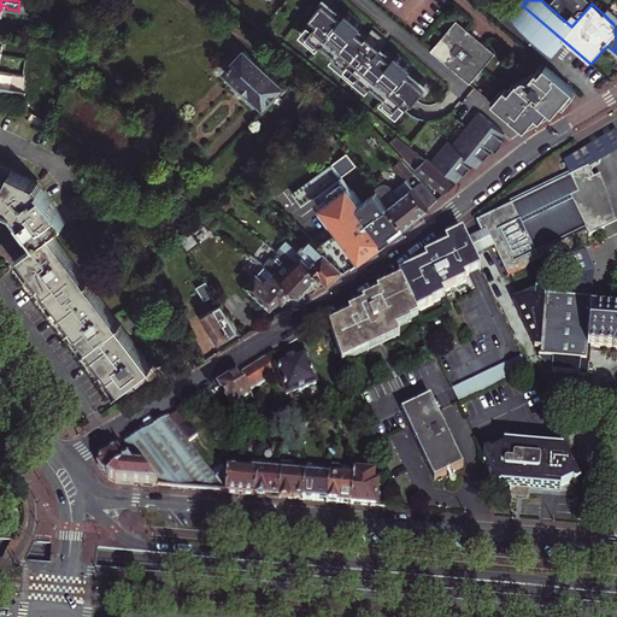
[(564,41),(522,5),(511,19),(553,56),(564,41)]
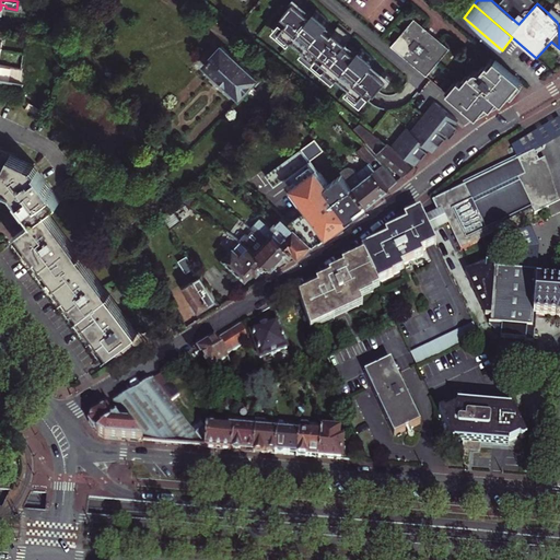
[(294,26),(284,37),(301,50),(302,49),(310,55),(307,57),(319,67),(322,65),(331,74),(330,77),(341,86),(343,84),(351,90),(349,92),(364,105),(374,94),(381,100),(393,85),(386,80),(389,77),(378,68),(380,66),(366,55),(364,57),(353,47),(356,45),(342,33),(340,35),(334,30),(335,27),(322,15),(319,18),(310,9),(307,12),(301,7),(289,21),(294,26)]
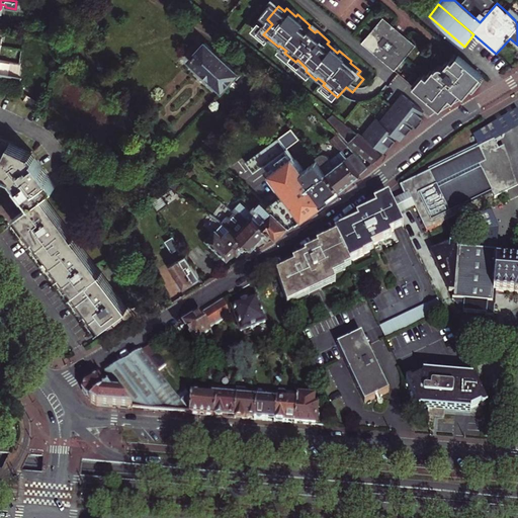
[(517,12),(511,6),(506,11),(515,20),(517,24),(517,12)]
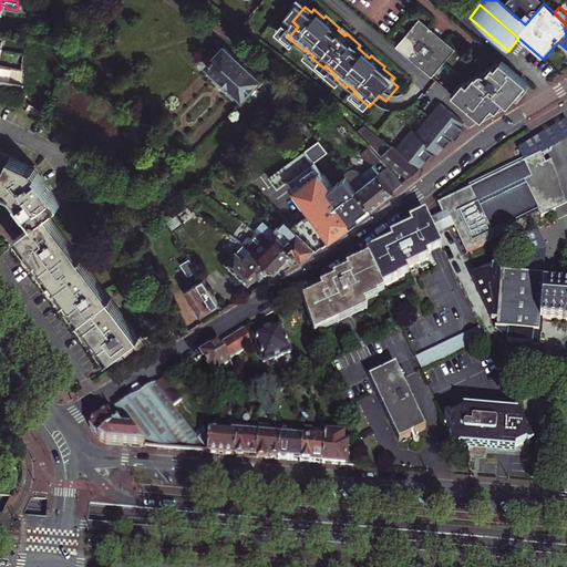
[(454,48),(419,19),(397,45),(432,75),(454,48)]
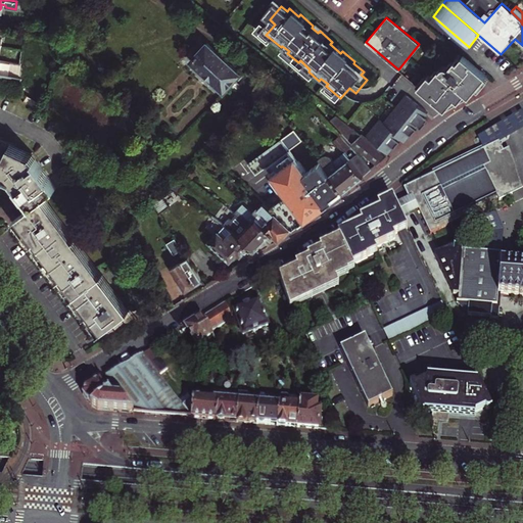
[(190,62),(224,92),(240,75),(205,44),(190,62)]
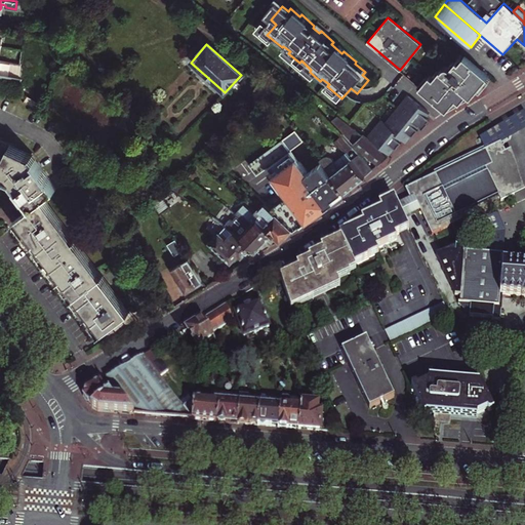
[(462,103),(471,97),(489,76),(470,59),(466,55),(459,63),(456,61),(455,62),(453,61),(449,66),(447,65),(443,70),(441,69),(433,79),(430,76),(420,88),(440,105),(447,110),(457,98),(460,102),(462,103)]
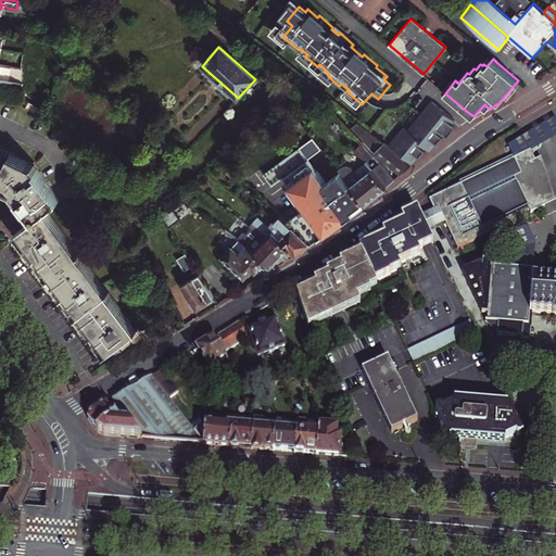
[(0,73),(23,76),(23,67),(0,64),(0,73)]
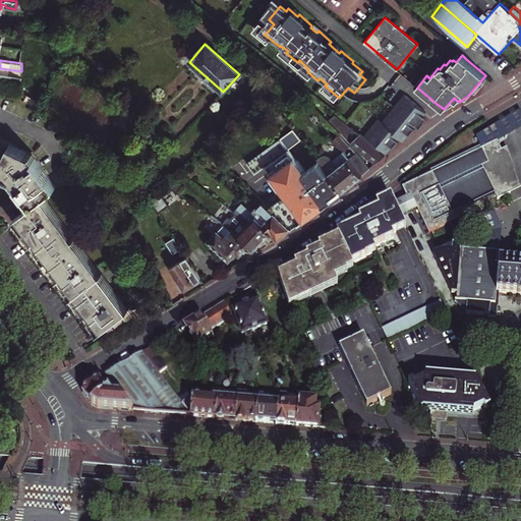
[(363,136),(385,154),(398,137),(402,140),(414,124),(418,127),(425,117),(422,114),(424,112),(402,94),(381,122),(377,119),(363,136)]
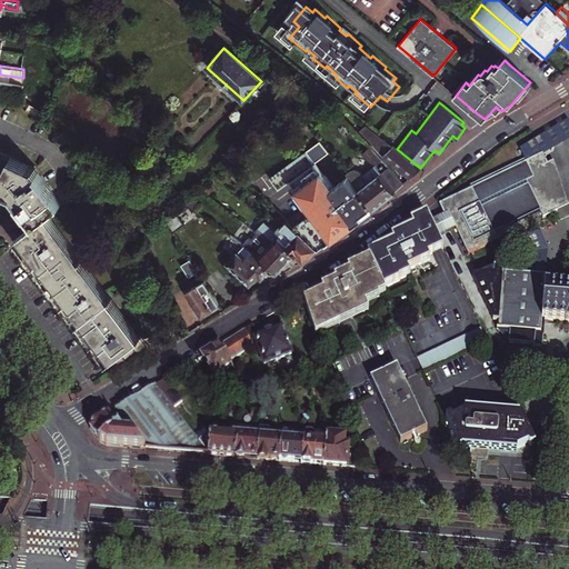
[(358,136),(411,178),(417,173),(422,169),(420,168),(397,149),(366,126),(358,136)]
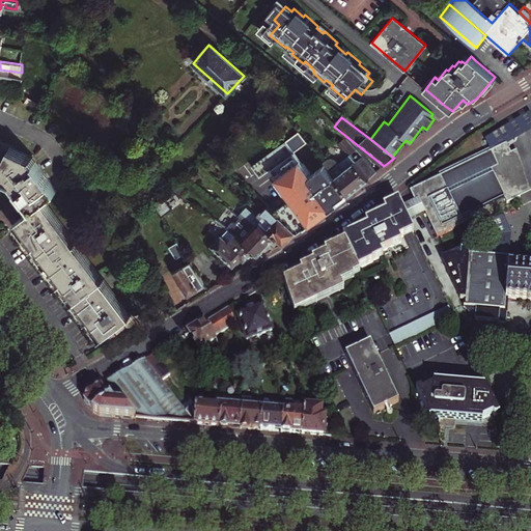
[(530,120),(528,119),(520,123),(520,132),(528,137),(530,134),(530,120)]
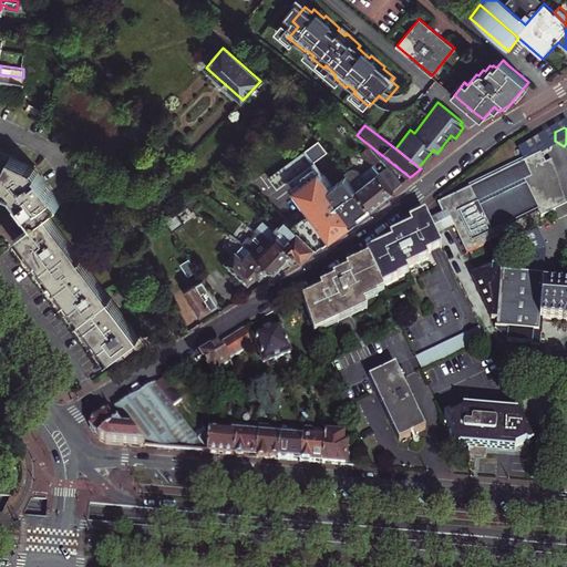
[(471,189),(437,205),(443,215),(430,223),(436,237),(455,227),(470,253),(509,232),(506,226),(540,208),(544,215),(566,202),(566,197),(552,157),(546,161),(540,151),(524,160),(523,156),(470,186),(471,189)]
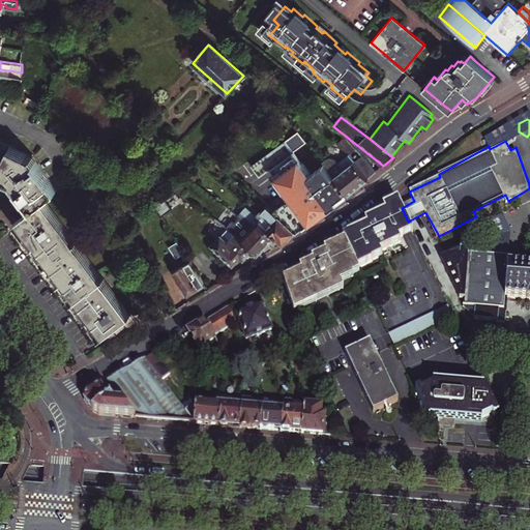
[(0,170),(10,148),(3,144),(1,148),(3,148),(0,153),(0,170)]
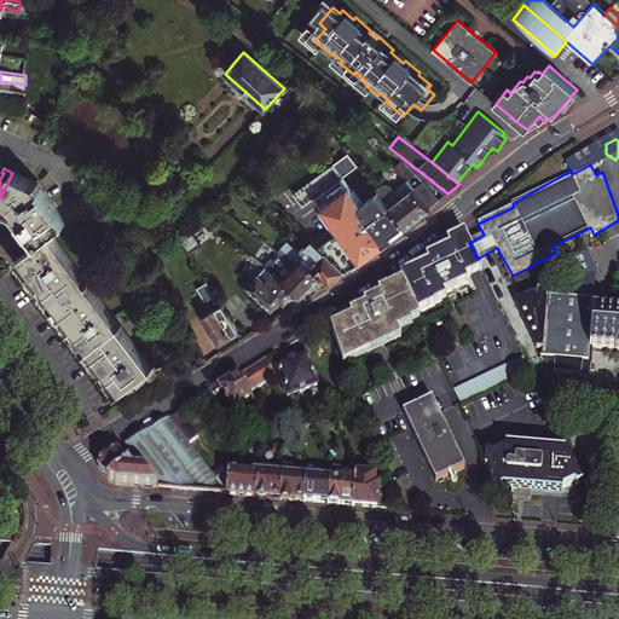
[(56,305),(90,350),(123,394),(155,370),(121,327),(86,282),(52,236),(68,224),(39,185),(12,173),(0,198),(0,204),(16,213),(23,223),(40,246),(36,249),(22,259),(56,305)]
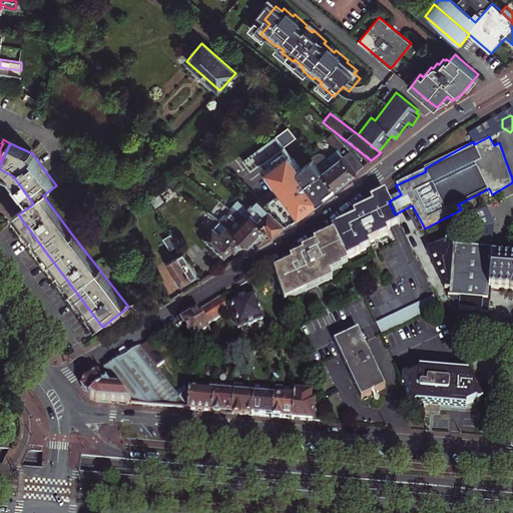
[(353,165),(339,148),(328,157),(326,154),(325,154),(324,154),(324,153),(323,153),(322,153),(321,153),(321,152),(320,152),(319,152),(318,152),(318,153),(317,153),(313,155),(320,163),(338,187),(343,183),(357,172),(358,171),(353,165)]
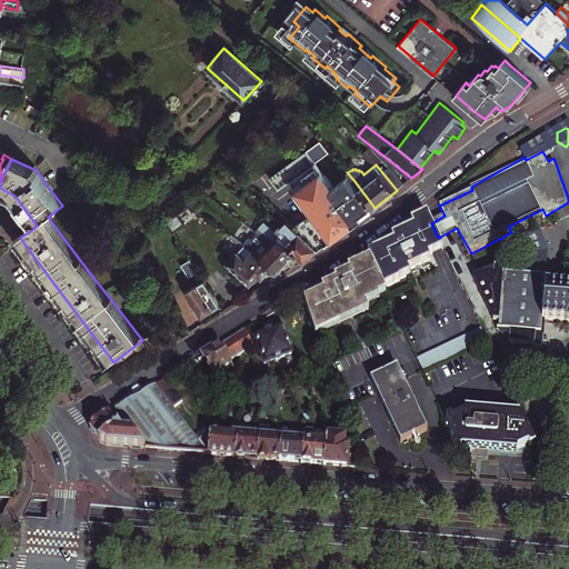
[(323,182),(299,201),(315,221),(349,196),(330,171),(321,179),(323,182)]
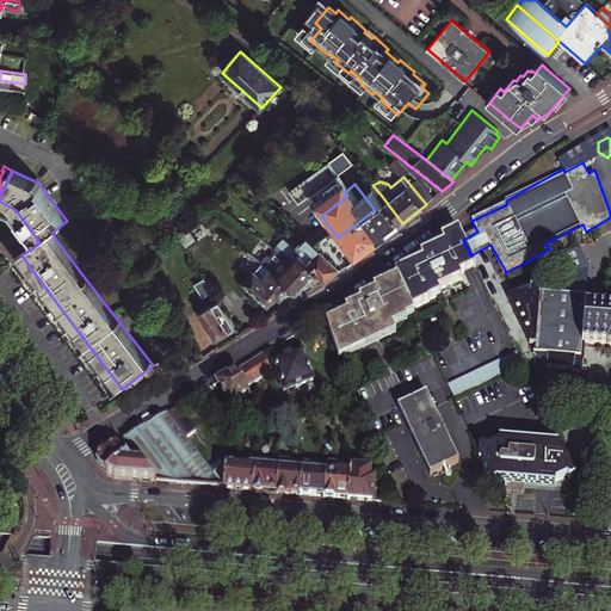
[(187,226),(177,233),(186,248),(197,240),(187,226)]
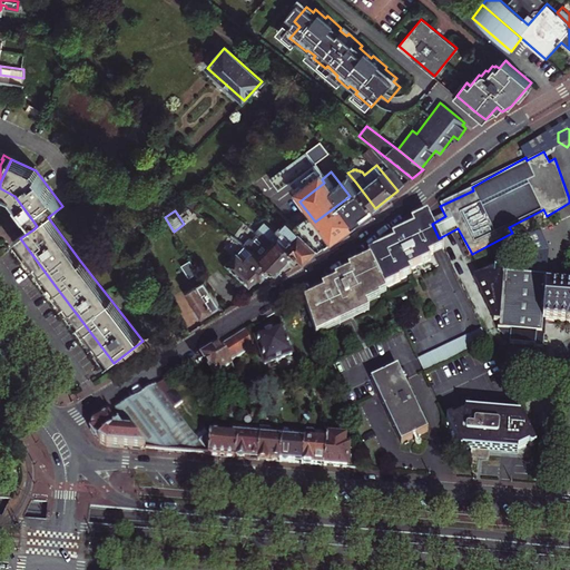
[(371,259),(383,286),(400,278),(400,277),(410,272),(409,267),(430,257),(428,254),(432,251),(442,246),(439,238),(432,224),(428,216),(412,224),(413,226),(414,228),(405,233),(403,234),(393,239),(393,242),(394,244),(385,248),(383,249),(375,253),(369,256),(370,258),(371,259)]
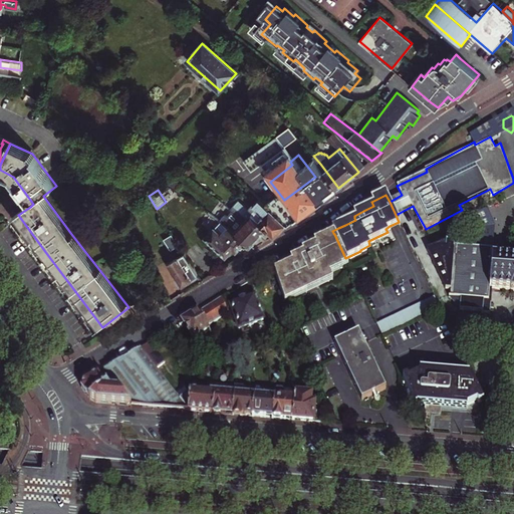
[(250,209),(268,227),(276,234),(287,223),(260,198),(250,209)]
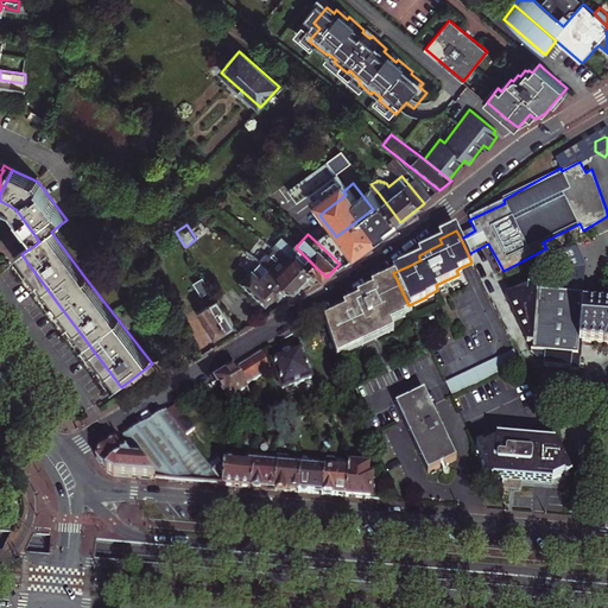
[(291,258),(287,263),(297,271),(306,279),(317,268),(296,247),(293,245),(283,235),(276,245),(291,258)]
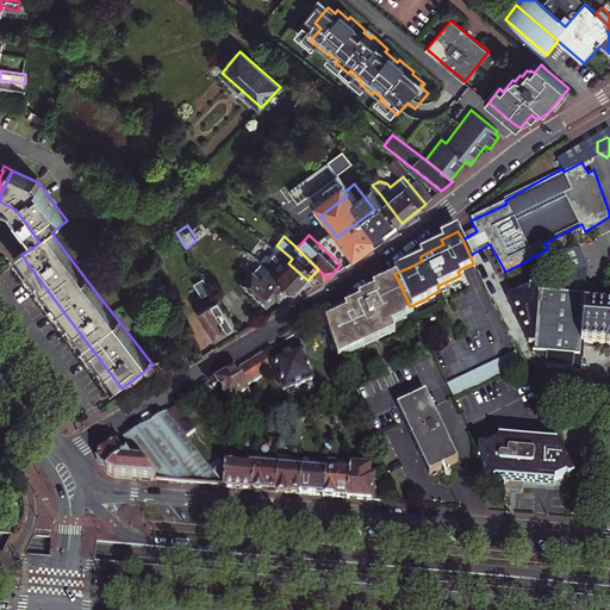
[(271,272),(291,287),(298,292),(307,280),(298,272),(288,263),(272,250),(261,263),(271,272)]
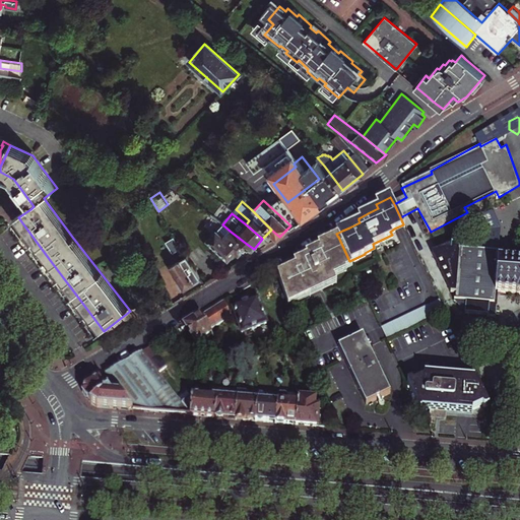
[(216,235),(209,244),(231,261),(238,252),(241,254),(248,245),(231,232),(224,241),(216,235)]
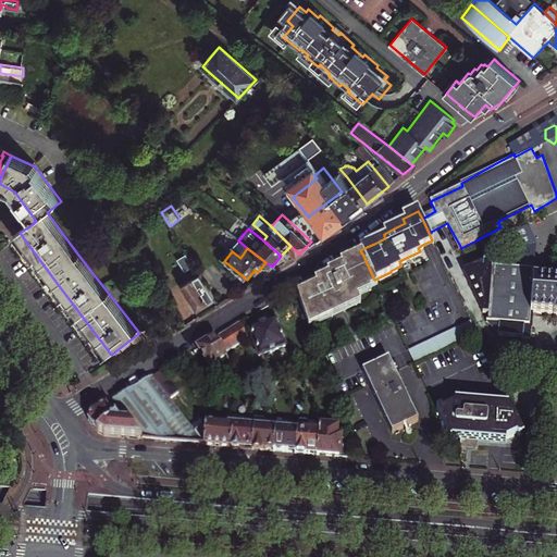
[(360,302),(357,295),(378,285),(374,280),(362,254),(342,264),(343,267),(329,274),(330,276),(317,283),(318,285),(318,287),(299,296),(311,325),(360,302)]
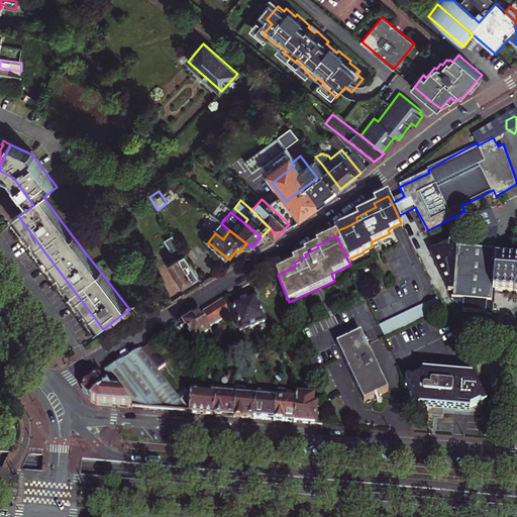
[(172,236),(165,241),(172,251),(179,246),(172,236)]
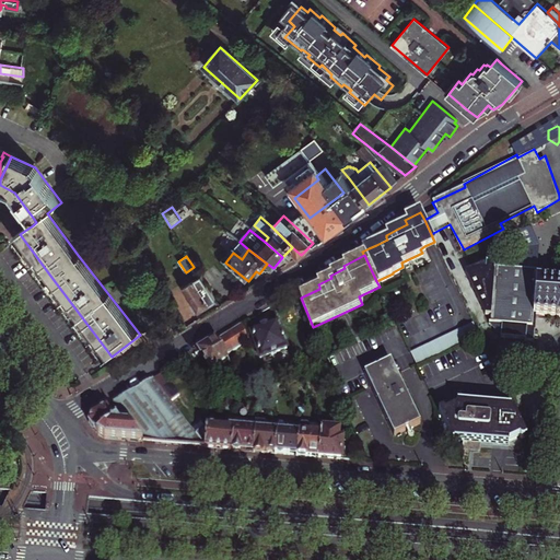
[(485,265),(492,265),(491,261),(466,273),(466,275),(470,272),(475,271),(480,270),(485,271),(485,265)]
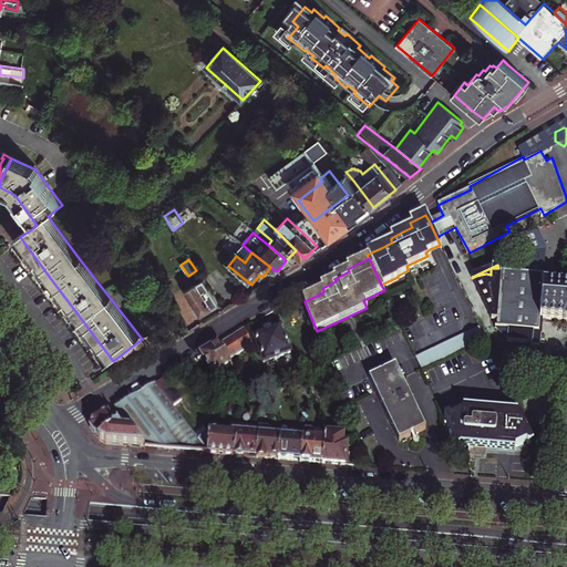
[(566,284),(543,282),(544,275),(502,271),(502,268),(498,268),(491,268),(491,275),(486,274),(481,275),(476,276),(472,278),(495,327),(498,326),(498,329),(509,330),(508,343),(533,344),(535,344),(536,331),(539,331),(540,318),(544,318),(565,319),(565,320),(566,320),(566,284)]
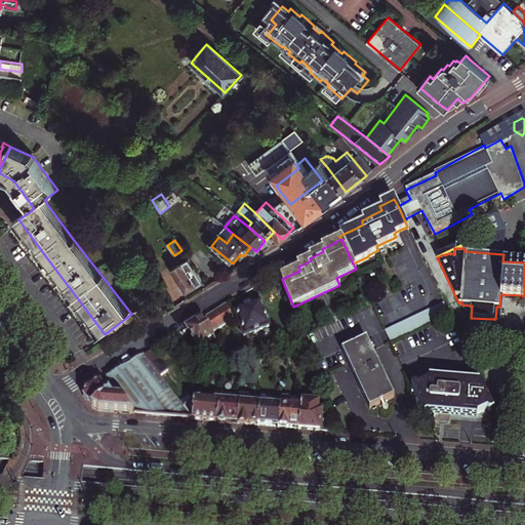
[(203,281),(189,258),(171,269),(179,281),(178,286),(180,289),(187,291),(203,281)]
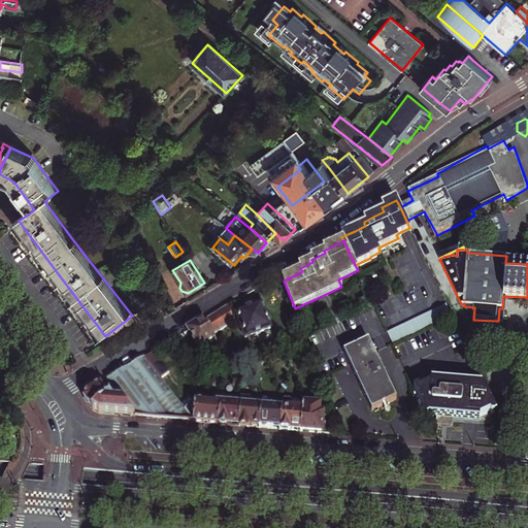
[(498,321),(496,321),(495,323),(504,324),(506,296),(503,296),(502,308),(499,308),(498,321)]
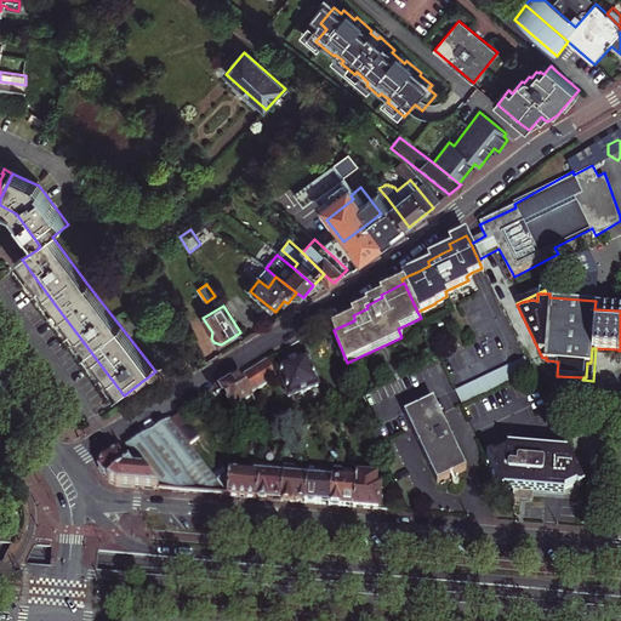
[(279,369),(290,398),(301,394),(302,396),(308,393),(308,391),(318,387),(307,358),(279,369)]
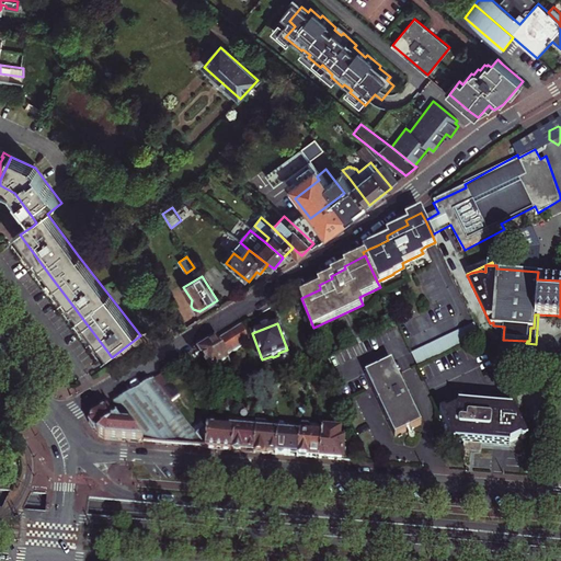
[(433,363),(439,359),(447,356),(454,352),(460,350),(468,345),(474,342),(481,339),(474,324),(468,328),(460,332),(454,335),(447,339),(441,342),(433,345),(426,348),(420,352),(412,355),(419,369),(426,366),(433,363)]
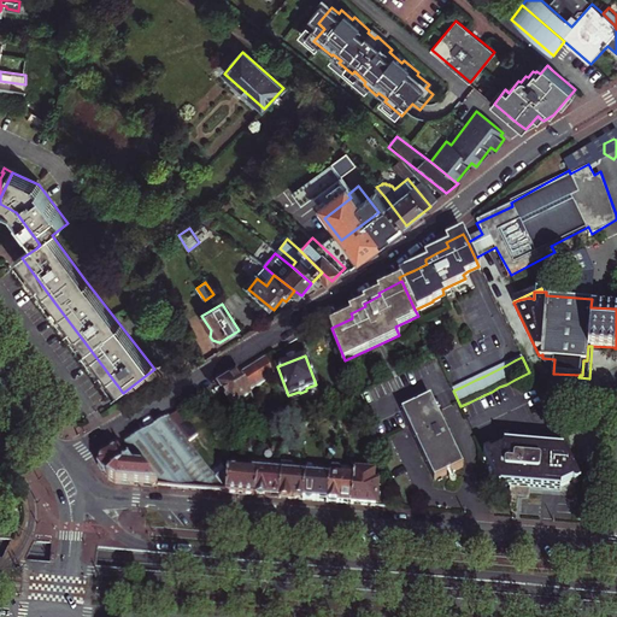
[(266,382),(274,377),(268,358),(256,365),(266,382)]
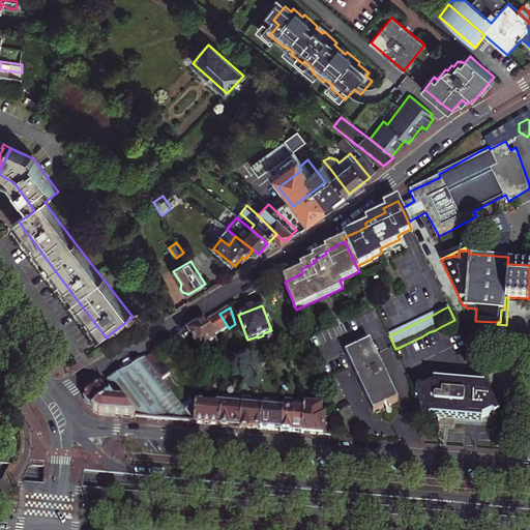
[(212,318),(221,332),(229,328),(219,314),(212,318)]
